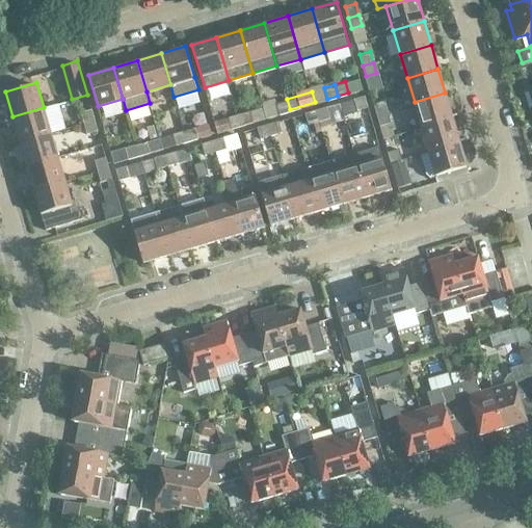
[(415,102),(421,126),(452,116),(445,93),(415,102)]
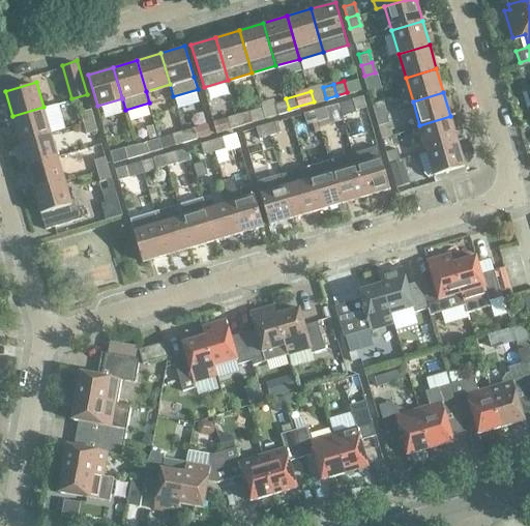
[(342,112),(355,108),(365,105),(362,94),(339,101),(342,112)]
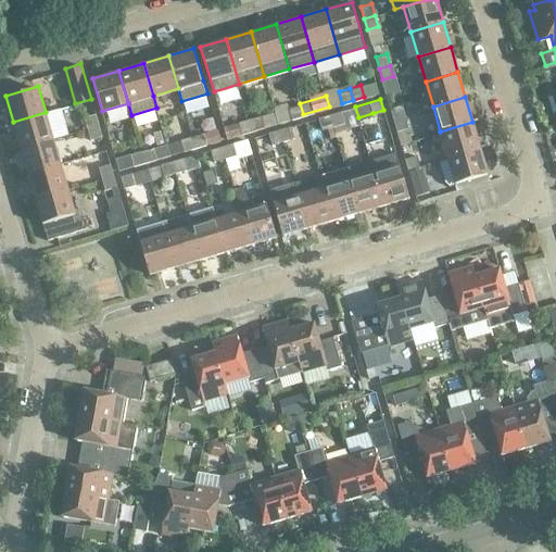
[(278,122),(303,114),(300,103),(275,111),(278,122)]
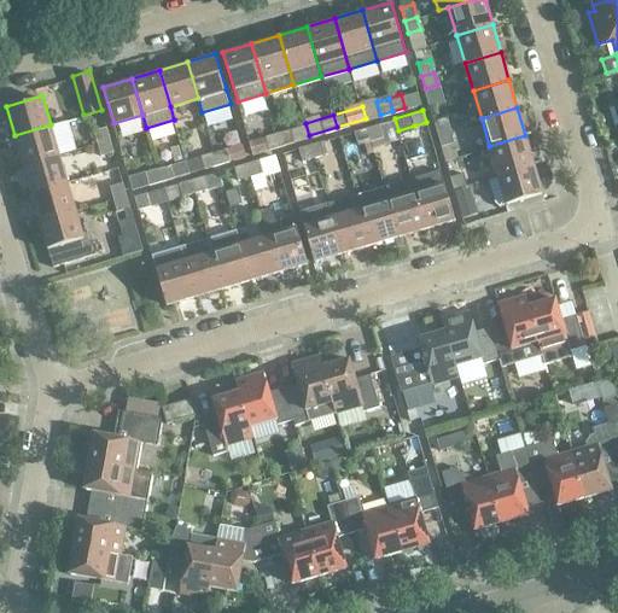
[(437,132),(450,128),(447,116),(433,120),(437,132)]
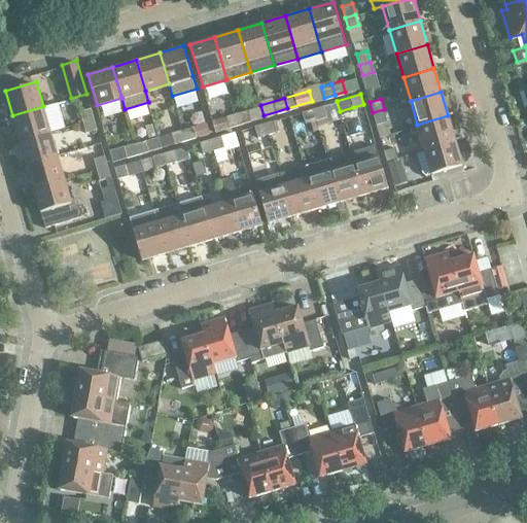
[(326,115),(323,104),(313,107),(316,118),(326,115)]
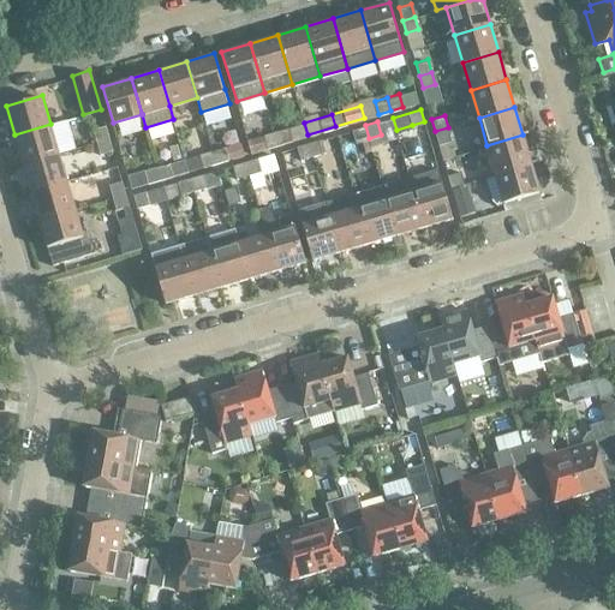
[(304,123),(276,131),(280,143),(308,135),(304,123)]
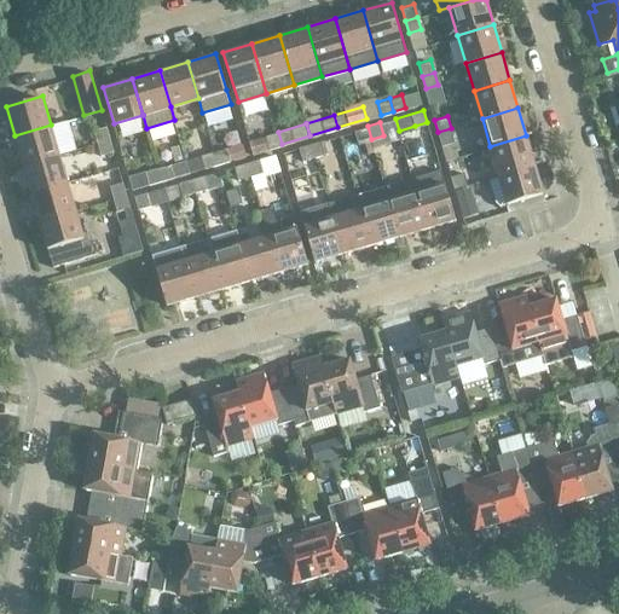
[(58,152),(51,125),(15,135),(23,163),(58,152)]
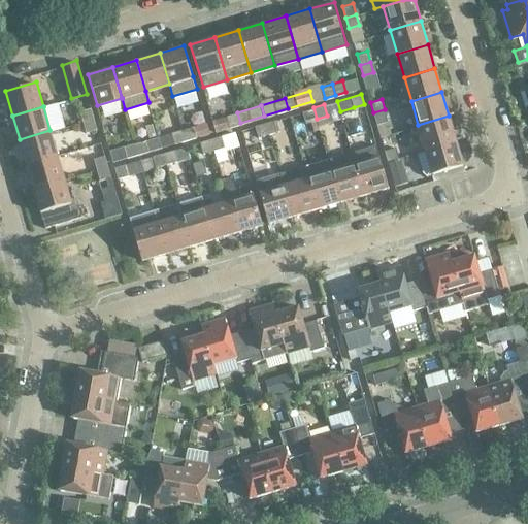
[(83,121),(94,118),(91,107),(79,110),(83,121)]
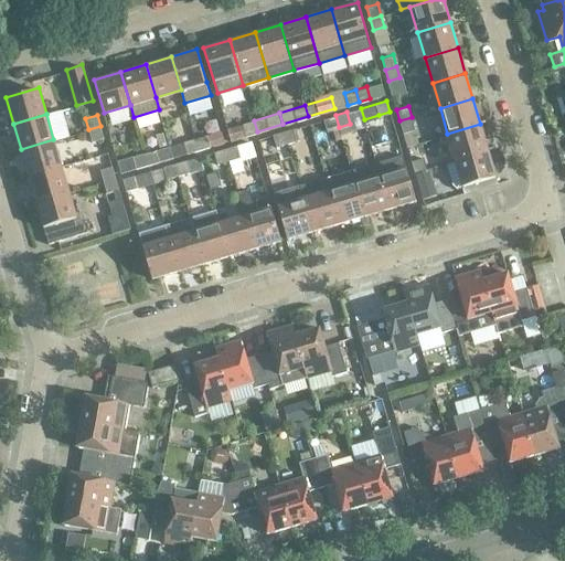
[(327,130),(339,127),(336,115),(323,118),(327,130)]
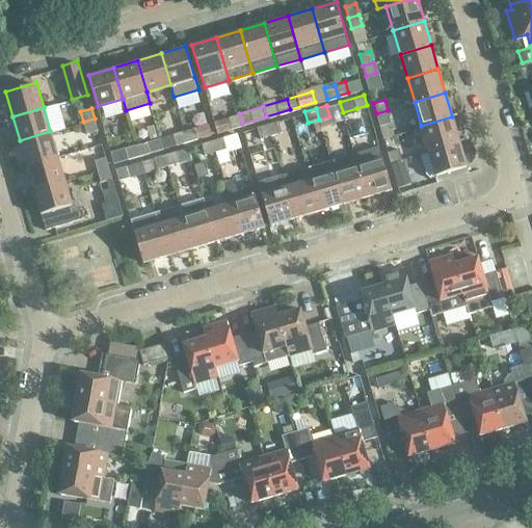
[(388,110),(376,113),(379,124),(391,121),(388,110)]
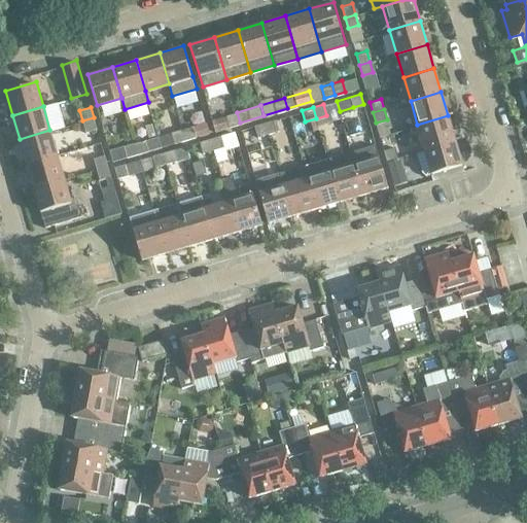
[(215,130),(230,126),(240,123),(237,112),(212,119),(215,130)]
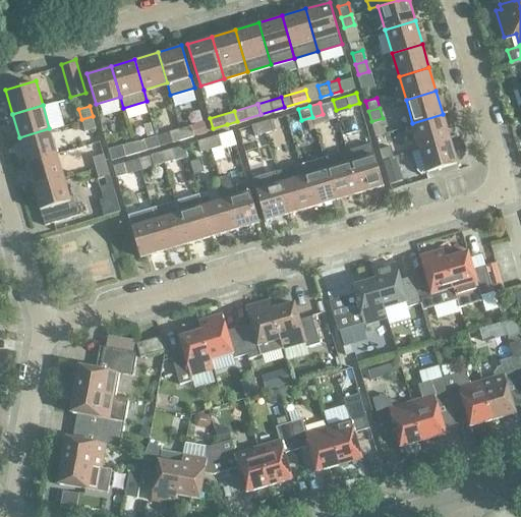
[(419,147),(450,137),(443,114),(412,123),(419,147)]
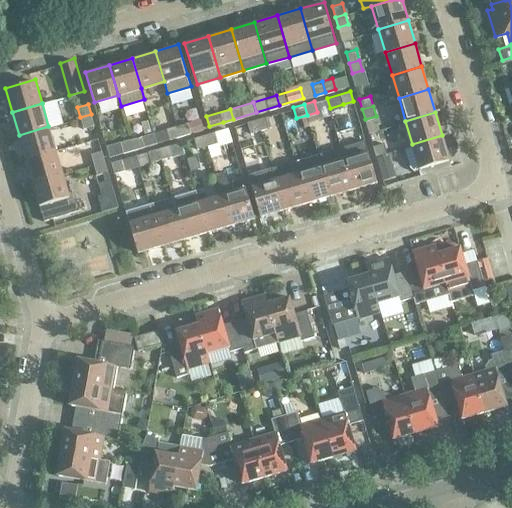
[(94,124),(91,114),(80,117),(83,127),(94,124)]
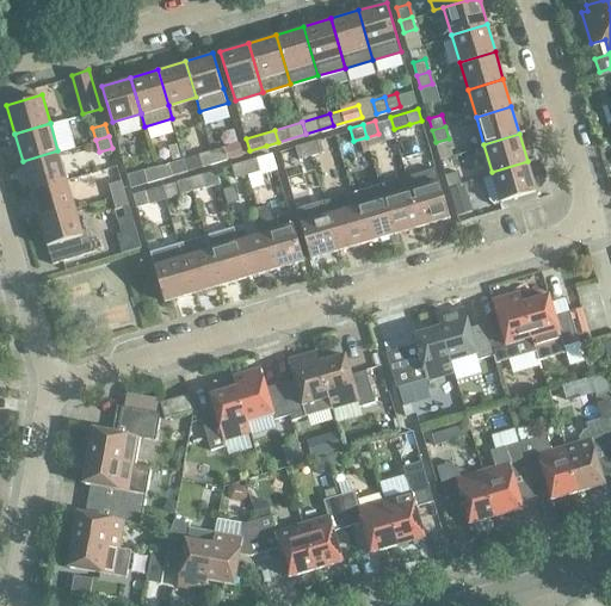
[(307,141),(310,154),(323,150),(320,137),(307,141)]
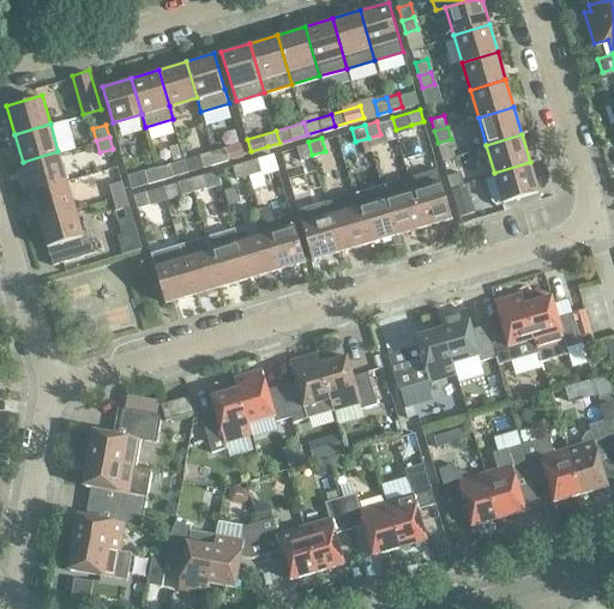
[(240,140),(224,145),(211,149),(215,162),(244,154),(240,140)]
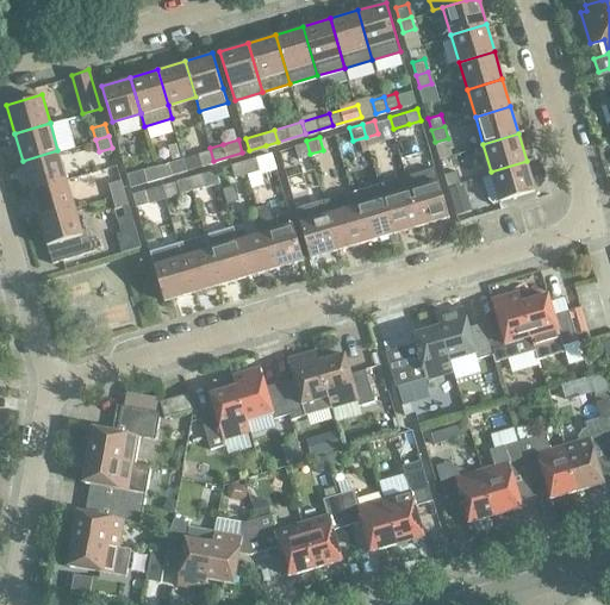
[(298,157),(310,154),(306,141),(294,144),(298,157)]
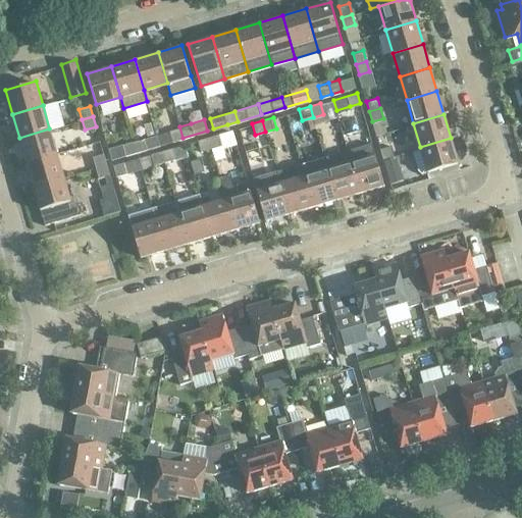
[(179,126),(169,130),(156,134),(159,145),(183,138),(179,126)]
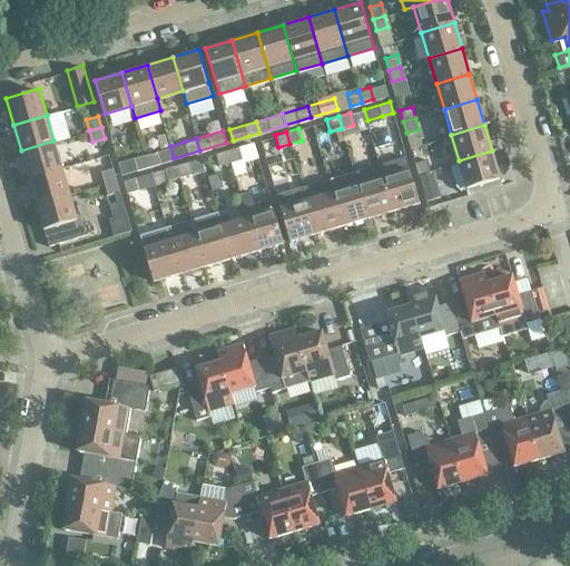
[(53,140),(21,150),(28,176),(61,166),(53,140)]
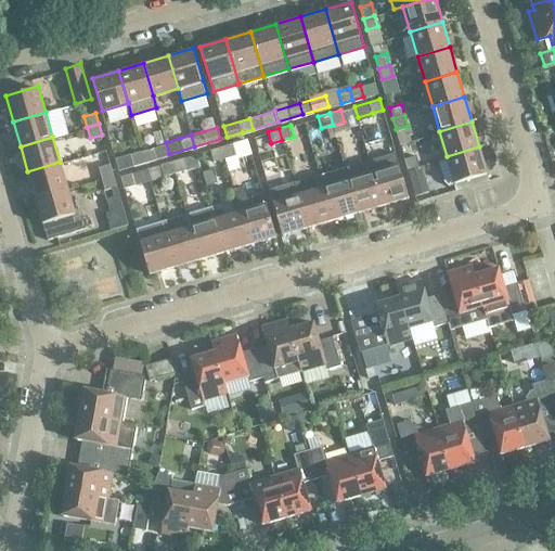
[(166,142),(141,150),(144,161),(169,154),(166,142)]
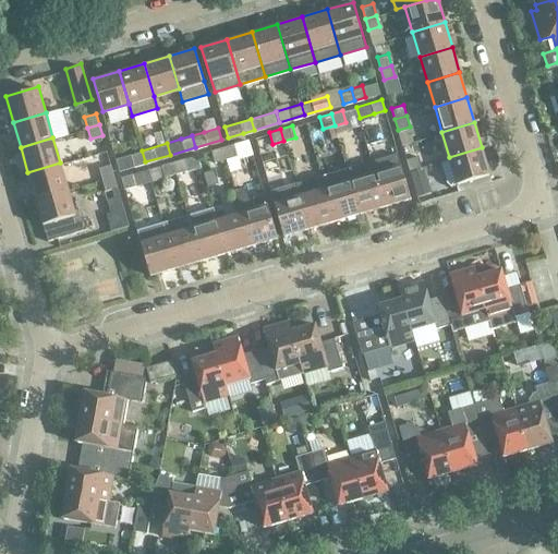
[(233,143),(222,146),(226,157),(237,154),(233,143)]
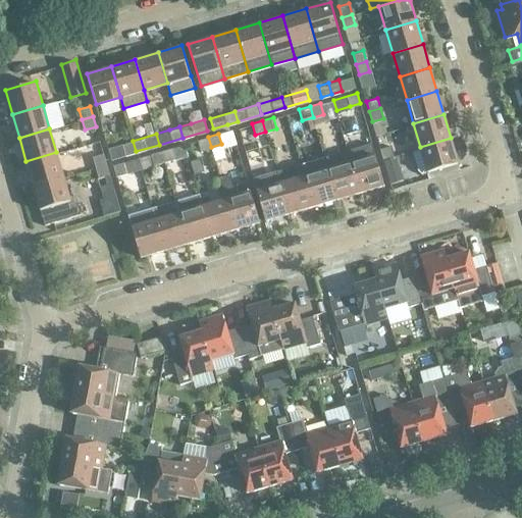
[(201,150),(211,147),(208,137),(198,140),(201,150)]
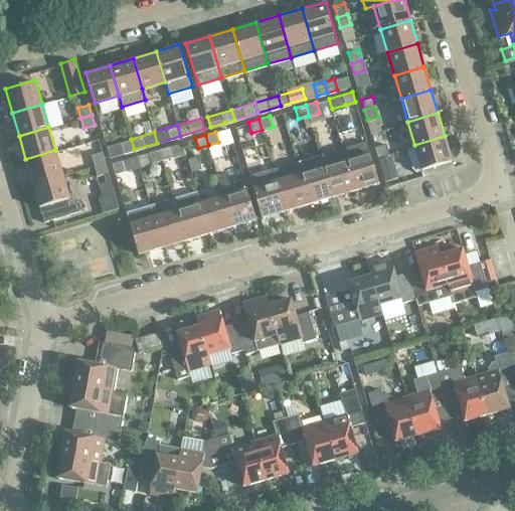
[(415,170),(421,169),(452,160),(445,136),(414,145),(407,147),(412,167),(415,170)]
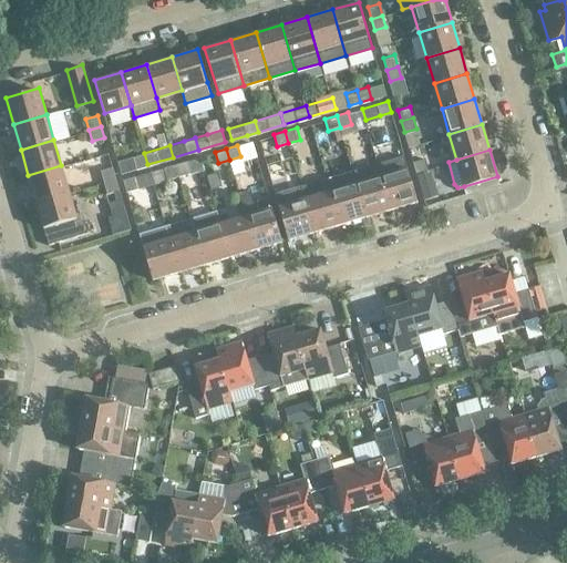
[(144,153),(117,161),(122,172),(147,164),(144,153)]
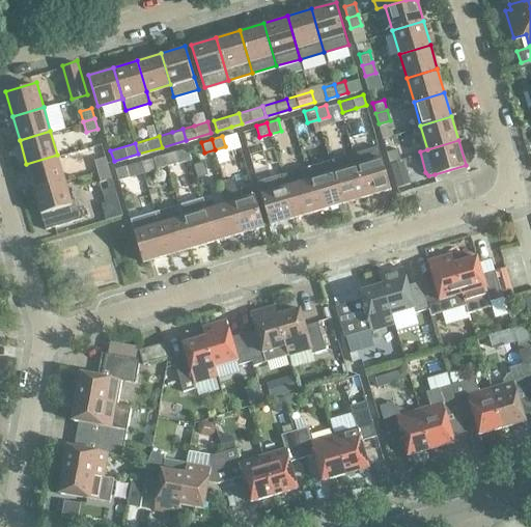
[(390,187),(378,144),(354,151),(366,194),(390,187)]
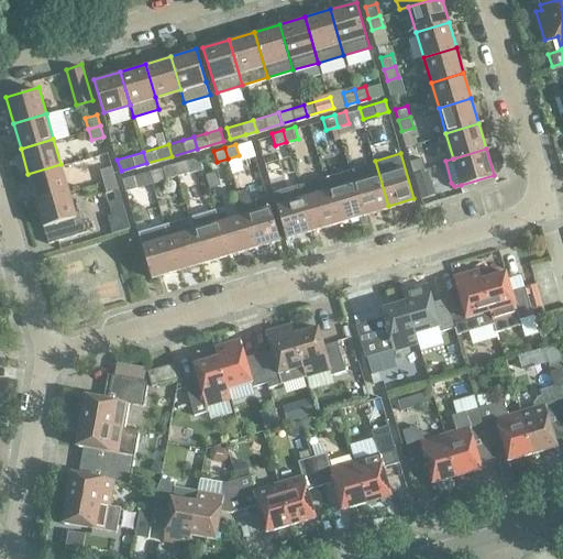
[(414,171),(424,167),(421,155),(410,160),(414,171)]
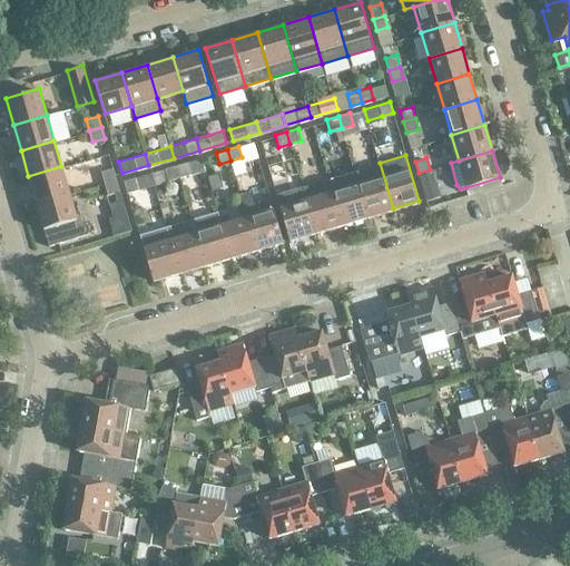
[(187,160),(176,164),(179,176),(190,173),(187,160)]
